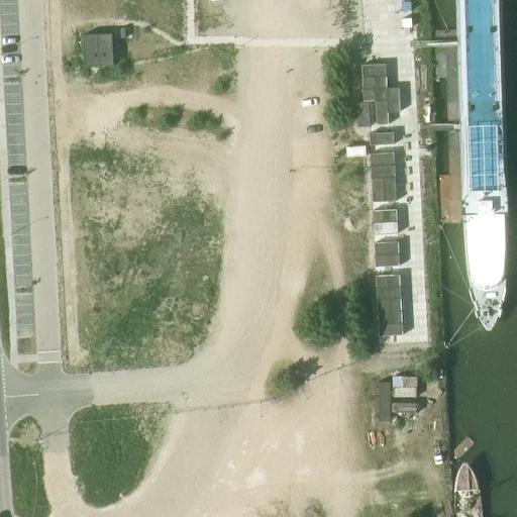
[(401,11),(411,11),(410,2),(401,3),(401,11)]
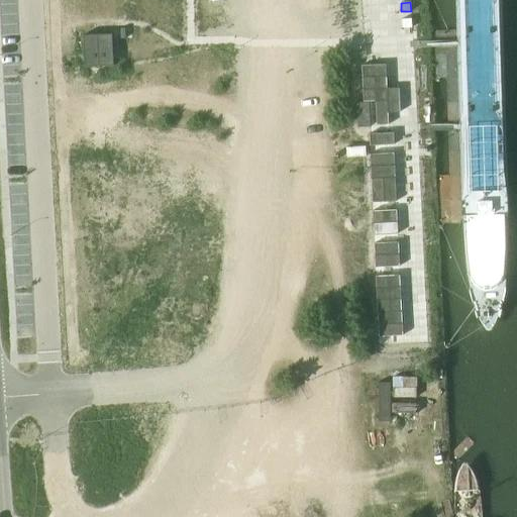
[(402,28),(411,27),(411,18),(401,19),(402,28)]
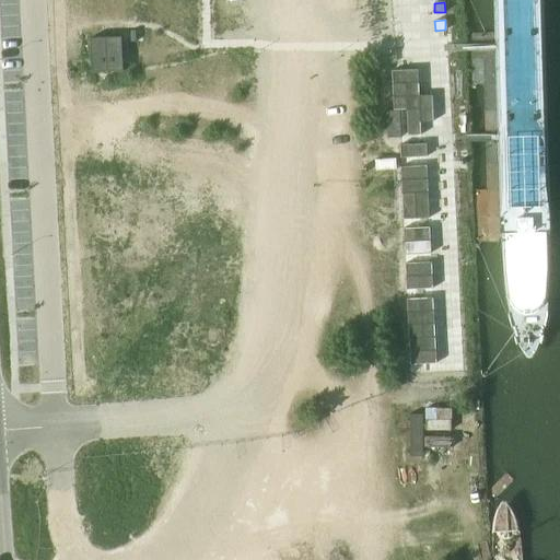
[(121,36),(90,38),(92,72),(123,71),(121,36)]
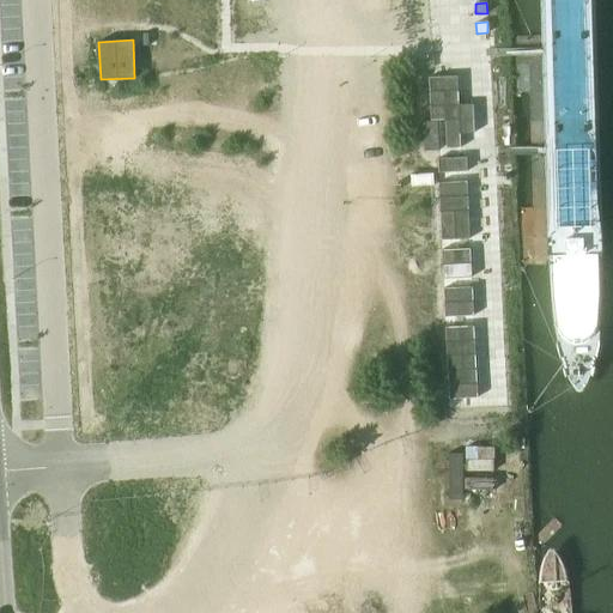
[(459,104),(456,77),(429,78),(430,120),(444,120),(445,149),(460,147),(460,133),(474,133),(473,104),(459,104)]
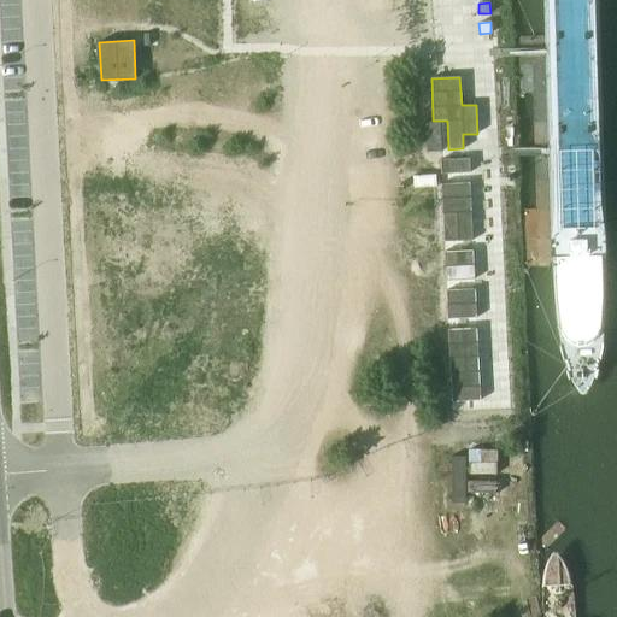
[(432,122),(424,123),(427,152),(441,151),(440,122),(432,122)]
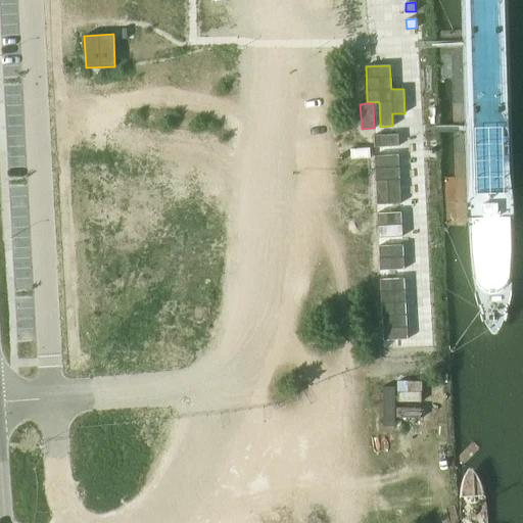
[(398,146),(397,134),(373,135),(374,147),(398,146)]
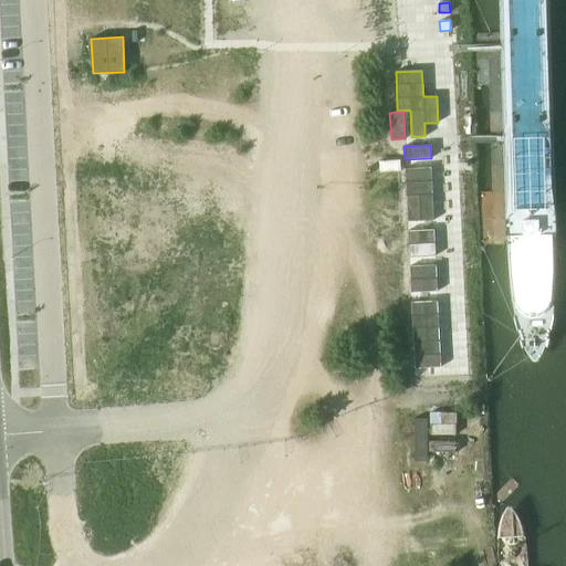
[(399,160),(378,161),(379,173),(400,171),(399,160)]
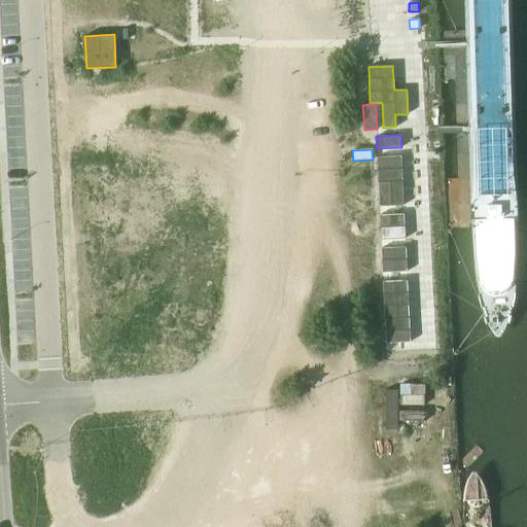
[(401,155),(377,157),(379,207),(403,205),(401,155)]
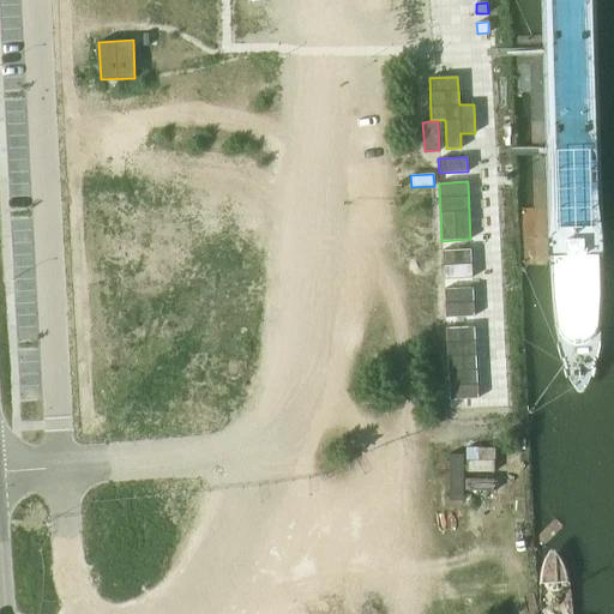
[(441,251),(444,278),(471,277),(470,250),(441,251)]
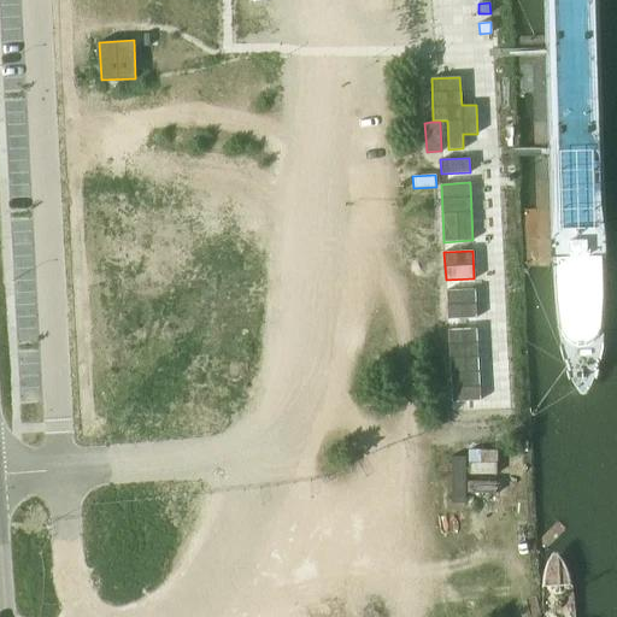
[(475,289),(446,291),(447,319),(476,318),(475,289)]
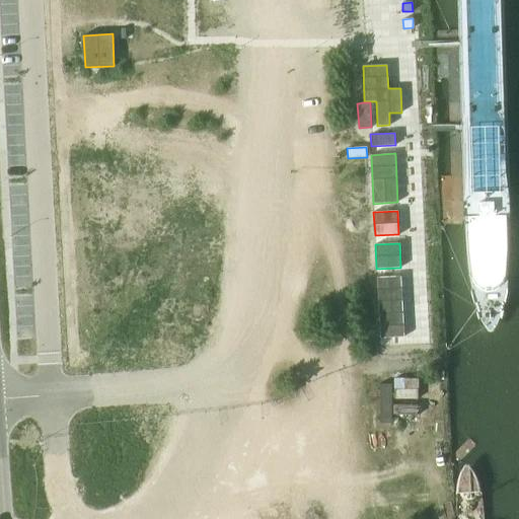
[(403,337),(400,276),(376,277),(379,338),(403,337)]
